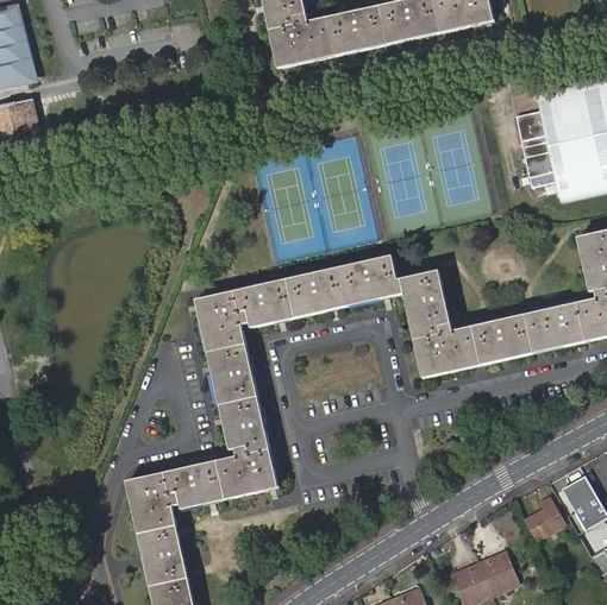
[(267,0),(280,63),(493,17),(488,0),(411,0),(306,24),(301,0),(267,0)]
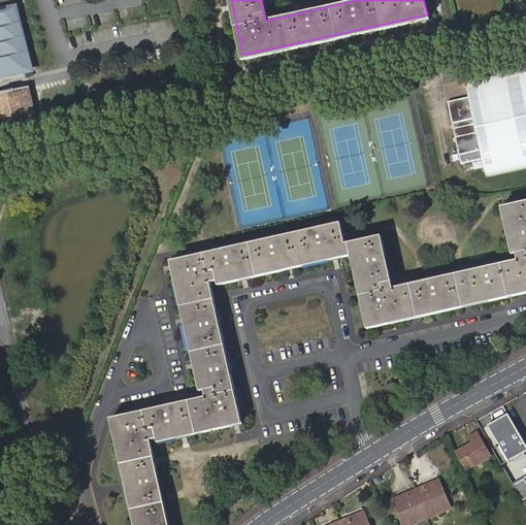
[(0,122),(33,115),(26,83),(0,89),(0,67),(22,62),(8,4),(0,6),(0,122)]
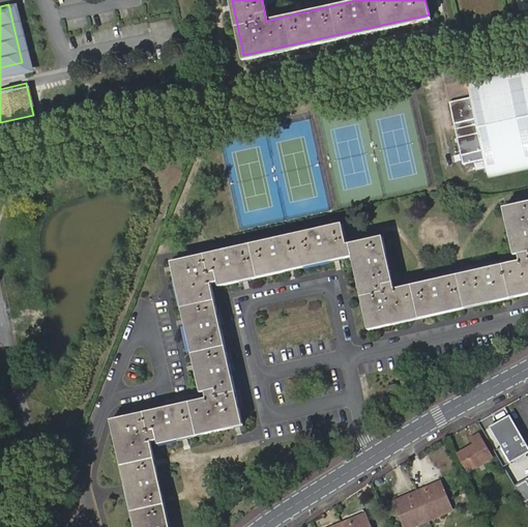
[(447,100),(461,163),(482,157),(487,176),(527,166),(527,63),(465,78),(469,96),(447,100)]
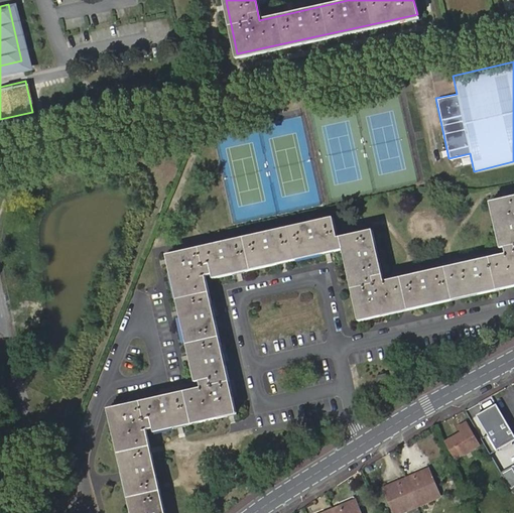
[(343,233),(360,313),(513,278),(513,194),(492,200),(503,252),(381,279),(369,227),(343,233)]
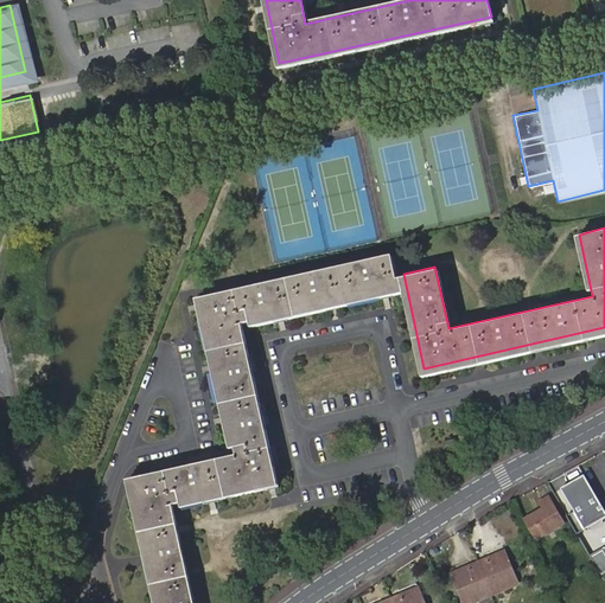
[(236,453),(129,476),(158,602),(193,602),(171,502),(275,479),(240,321),(396,287),(389,254),(199,295),(236,453)]
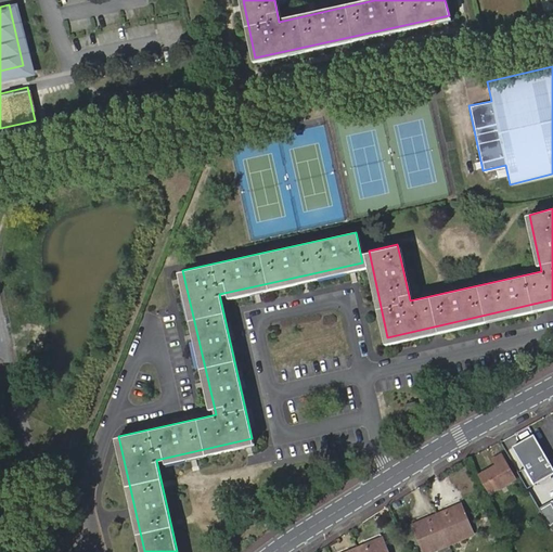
[(402,401),(404,411),(415,409),(413,399),(402,401)]
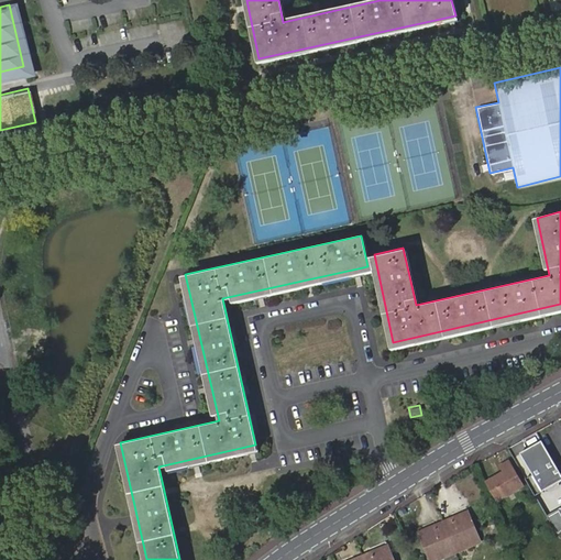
[(560,473),(540,438),(518,450),(541,489),(560,476),(560,473)]
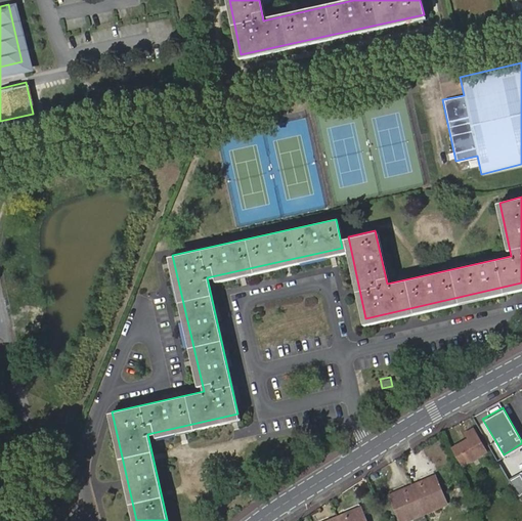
[(469,414),(458,420),(467,437),(452,445),(461,461),(487,446),(469,414)]
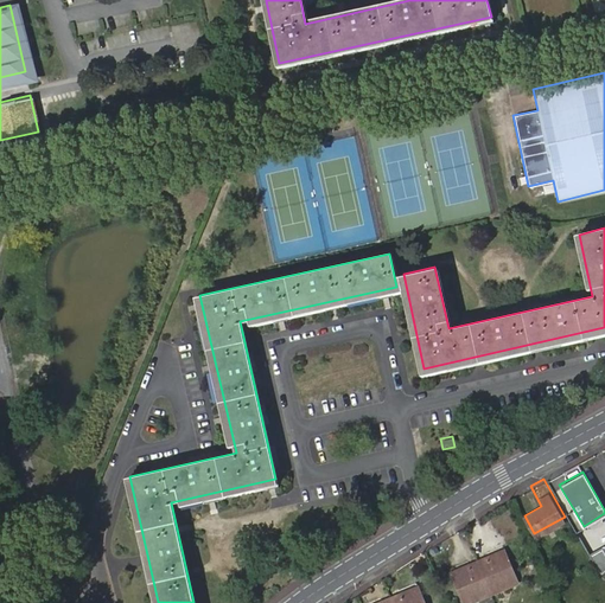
[(5,498),(8,507),(16,506),(12,494),(5,498)]
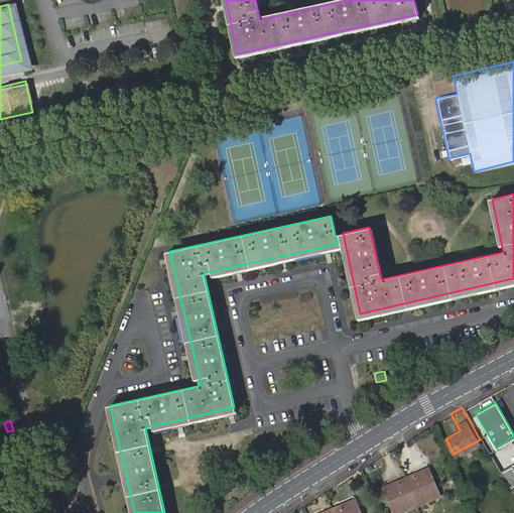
[(500,467),(507,481),(513,477),(513,464),(512,461),(500,467)]
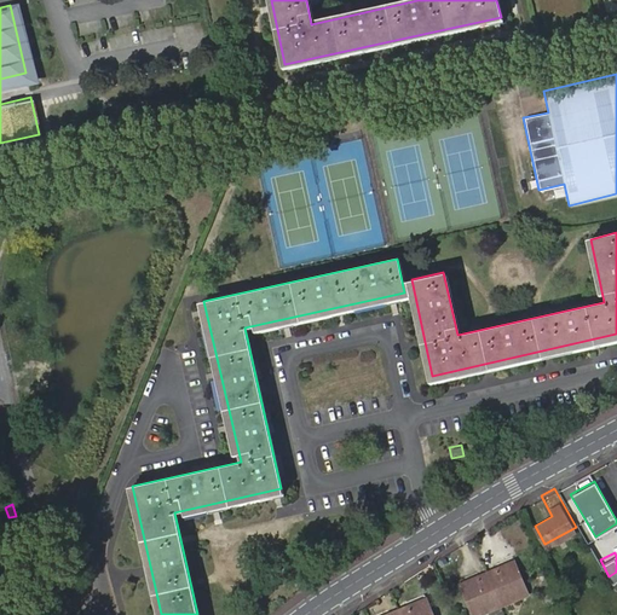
[(459,582),(473,614),(499,603),(525,592),(512,560),(459,582)]
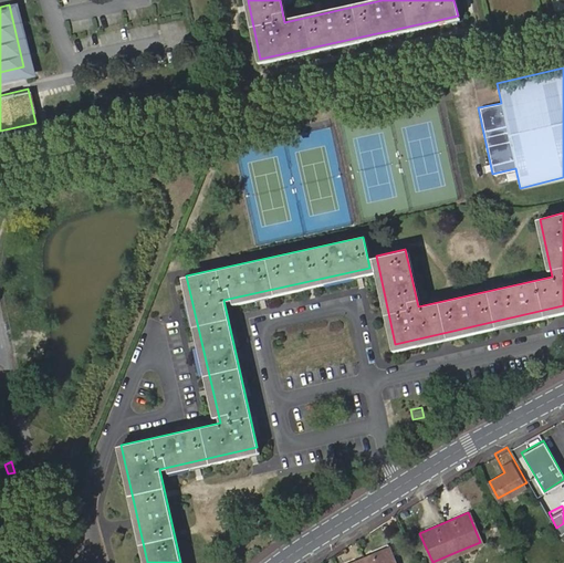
[(346,562),(394,562),(388,546),(346,562)]
